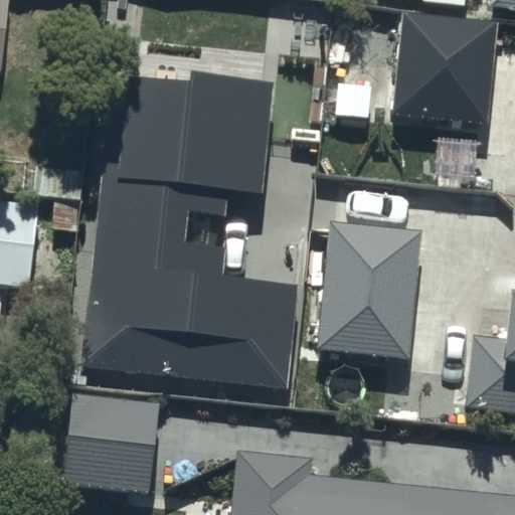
[(0,0),(0,70),(4,71),(9,0),(0,0)]
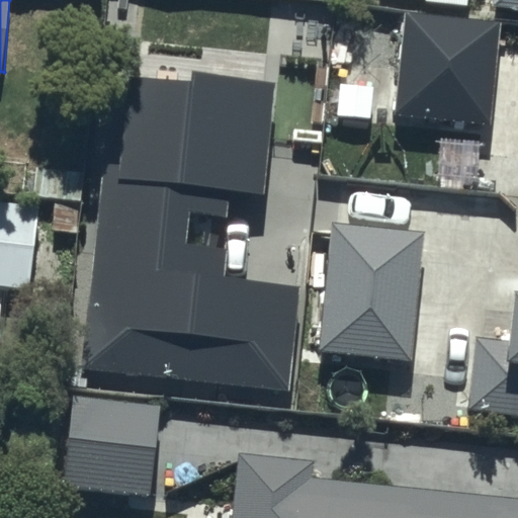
[(517,0),(496,0),(496,7),(517,9),(517,0)]
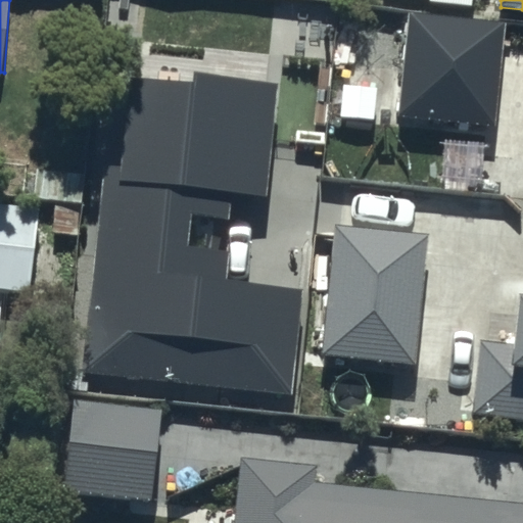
[(508,20),(413,15),(407,121),(502,126),(508,20)]
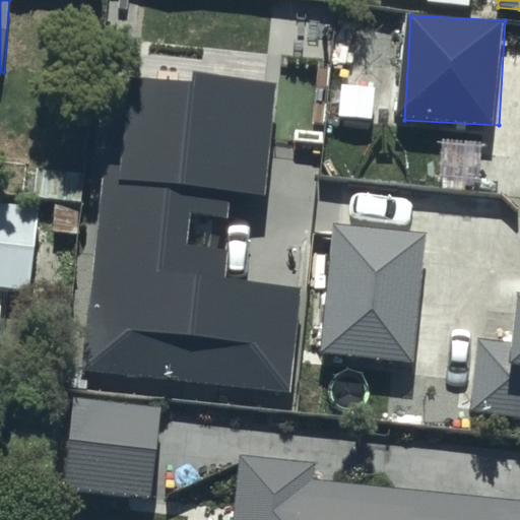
[(126,168),(106,166),(85,374),(296,394),(306,290),(228,282),(231,251),(190,247),(193,212),(229,216),(231,194),(268,197),(279,83),(196,75),(196,82),(134,76),(126,168)]
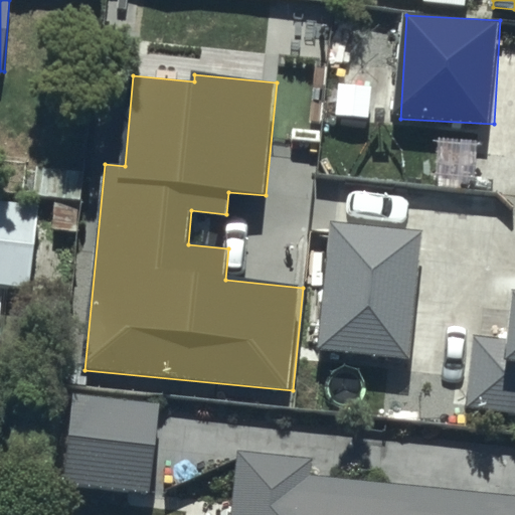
[(0,200),(0,286),(33,290),(39,204),(0,200)]
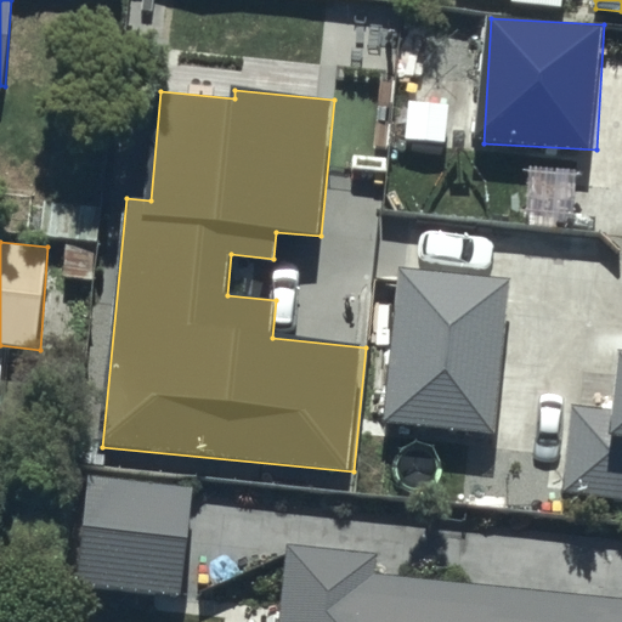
[(512,280),(399,266),(382,422),(495,434),(512,280)]
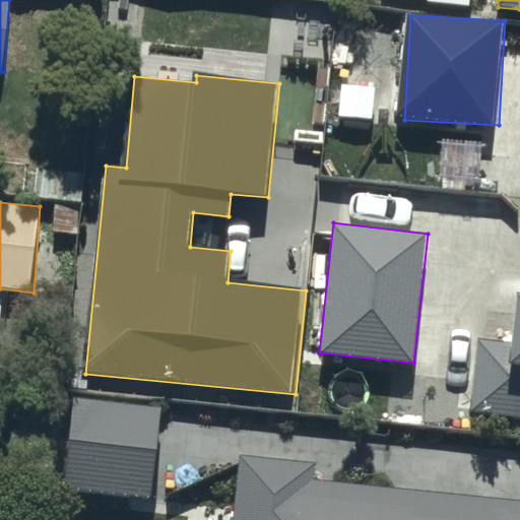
[(512,342),(479,339),(471,410),(519,414),(519,293),(517,293),(512,342)]
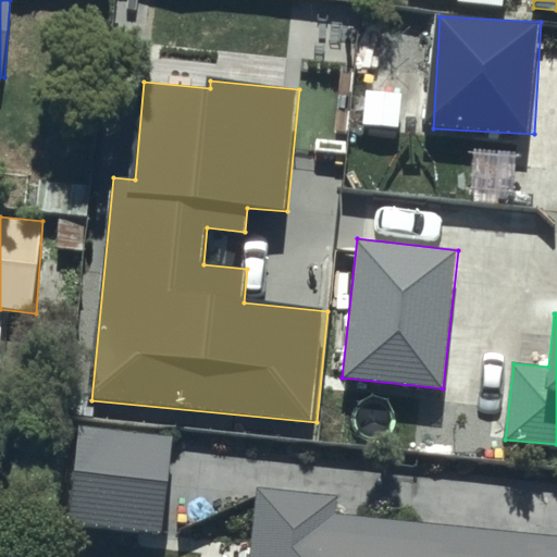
[(176,434),(81,425),(71,524),(165,534),(176,434)]
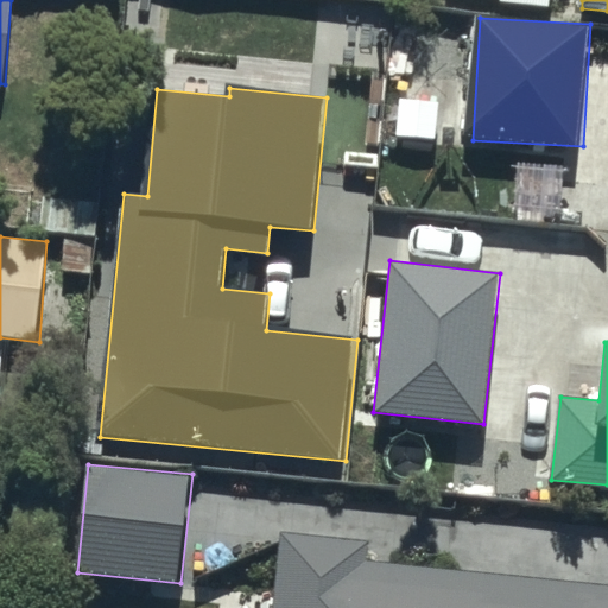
[(283,531),(274,607),(607,607),(607,588),(366,563),(368,540),(283,531)]
